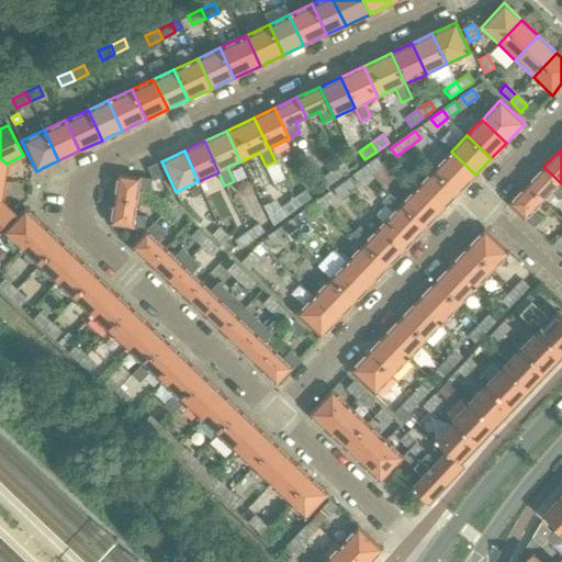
[(451,152),(435,169),(459,192),(475,175),(451,152)]
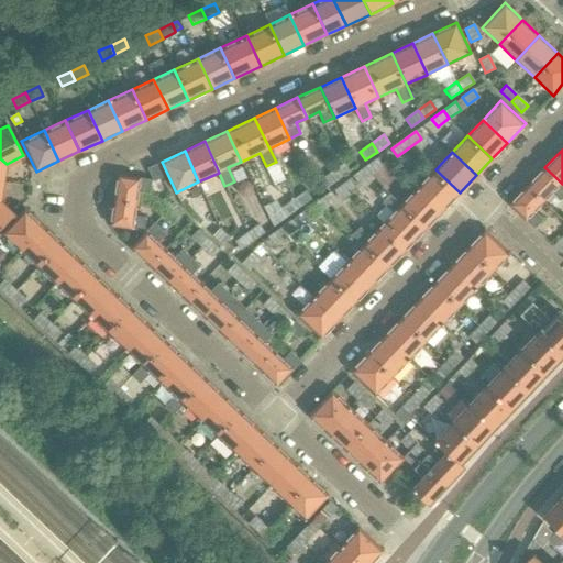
[(376,158),(364,167),(371,175),(382,167),(376,158)]
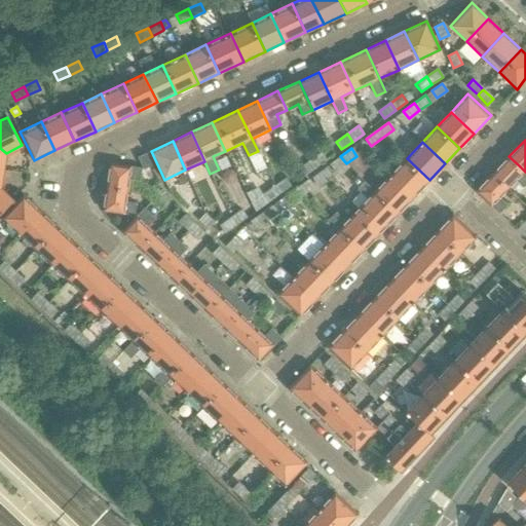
[(322,152),(310,160),(316,167),(327,160),(322,152)]
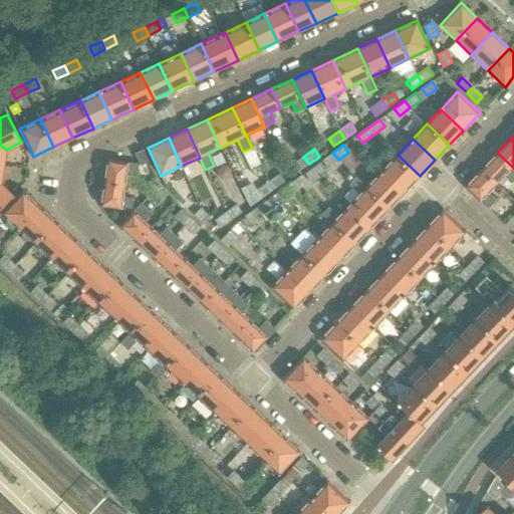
[(135,154),(140,164),(141,165),(149,162),(143,150),(135,154)]
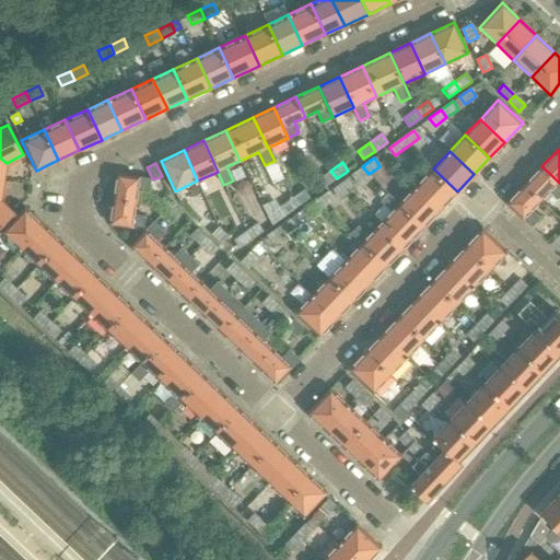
[(369,174),(362,166),(351,175),(357,183),(369,174)]
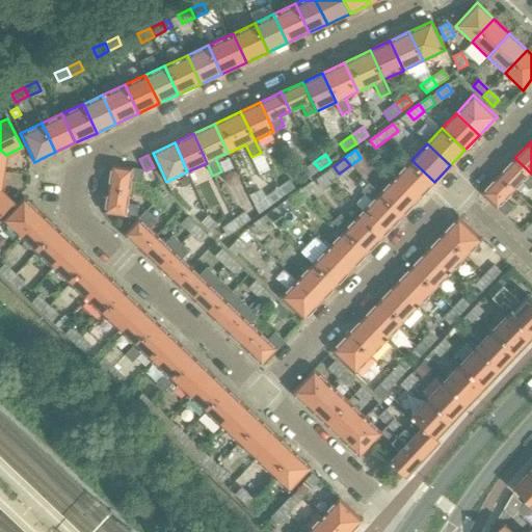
[(514,158),(499,175),(515,190),(523,183),(530,189),(531,187),(531,174),(525,167),(514,158)]
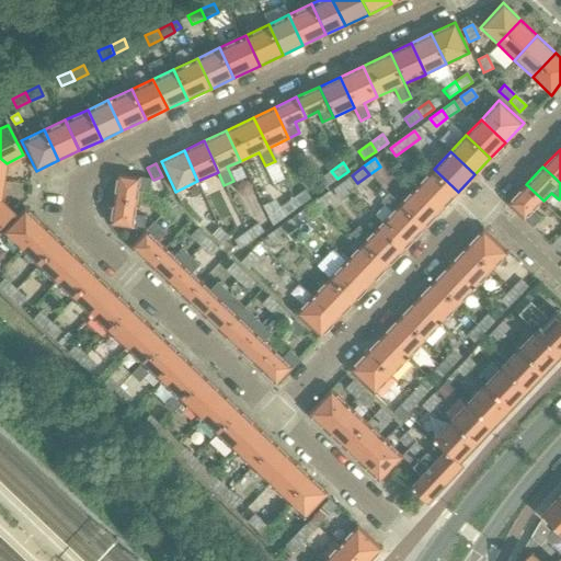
[(434,169),(416,186),(441,209),(458,192),(434,169)]
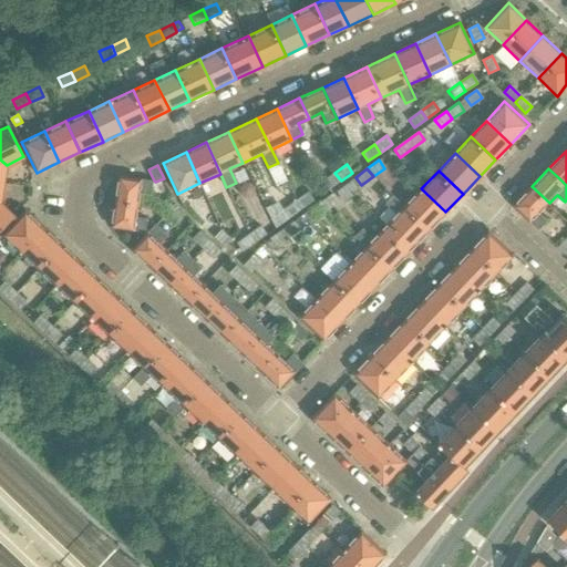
[(341,181),(334,173),(322,182),(328,189),(341,181)]
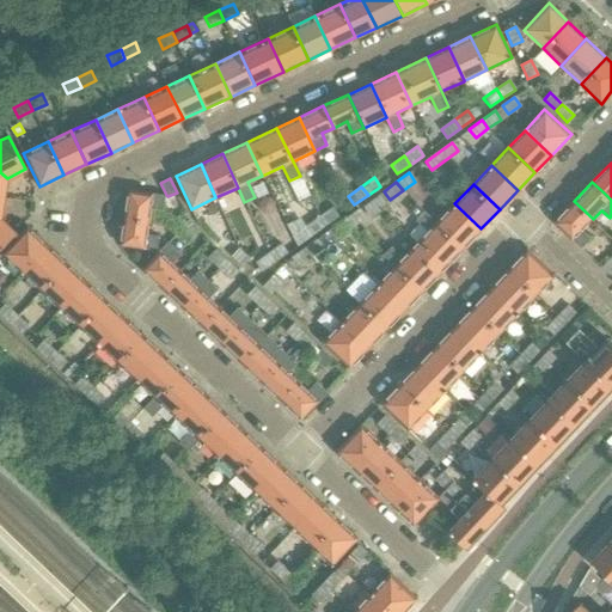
[(128,193),(124,216),(148,220),(151,208),(163,209),(165,195),(128,189),(128,193)]
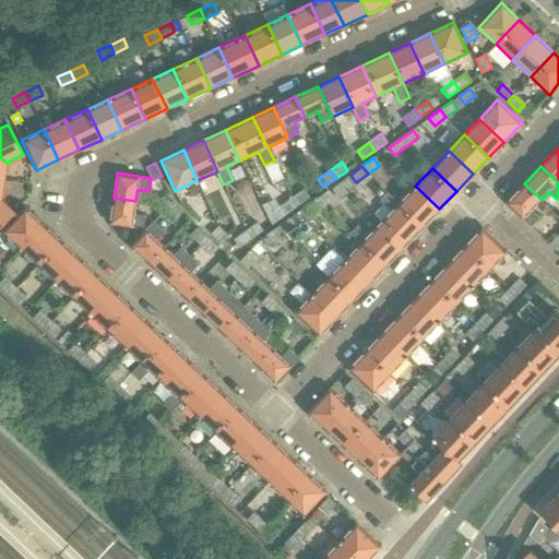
[(332,189),(340,199),(347,193),(341,183),(332,189)]
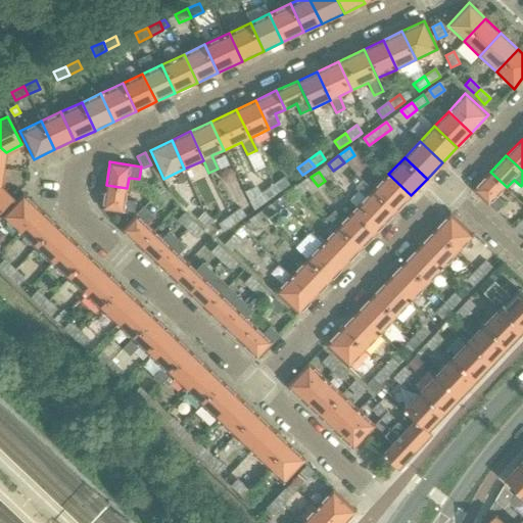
[(507,187),(490,172),(473,190),(496,211),(505,202),(497,196),(507,187)]
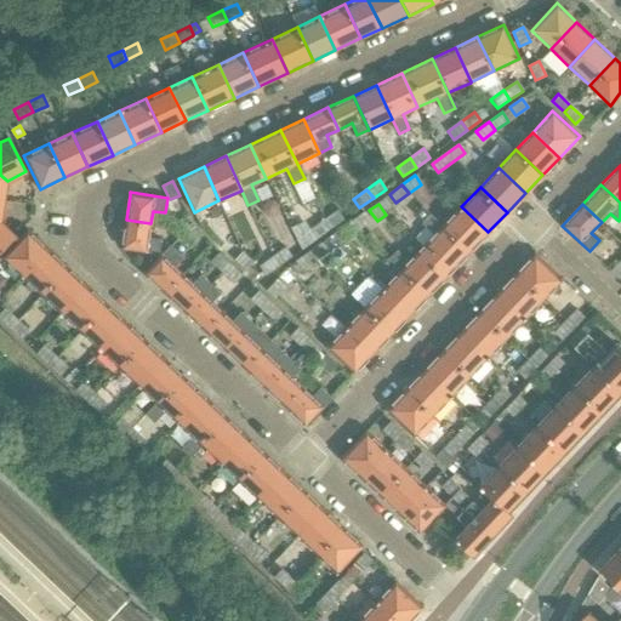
[(434,234),(416,254),(443,279),(471,250),(444,224),(443,226),(422,206),(415,215),(423,223),(422,224),(434,234)]
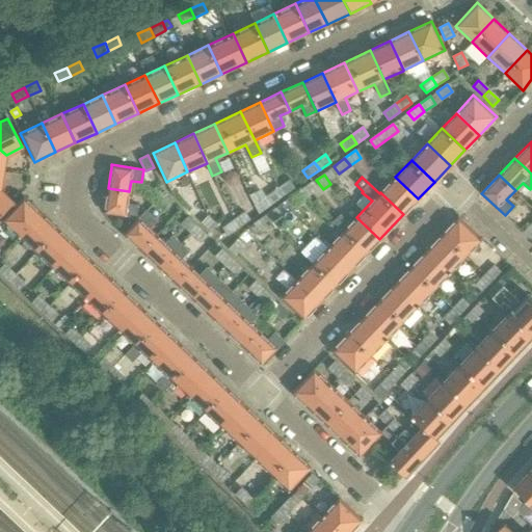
[(380,192),(403,214),(418,198),(395,177),(393,179),(380,192)]
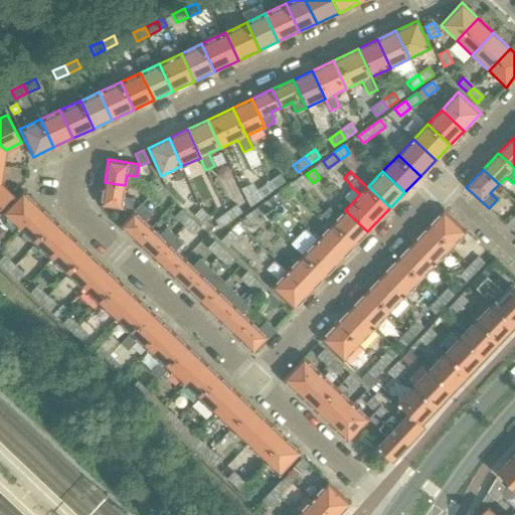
[(280,174),(269,182),(274,189),(285,181),(280,174)]
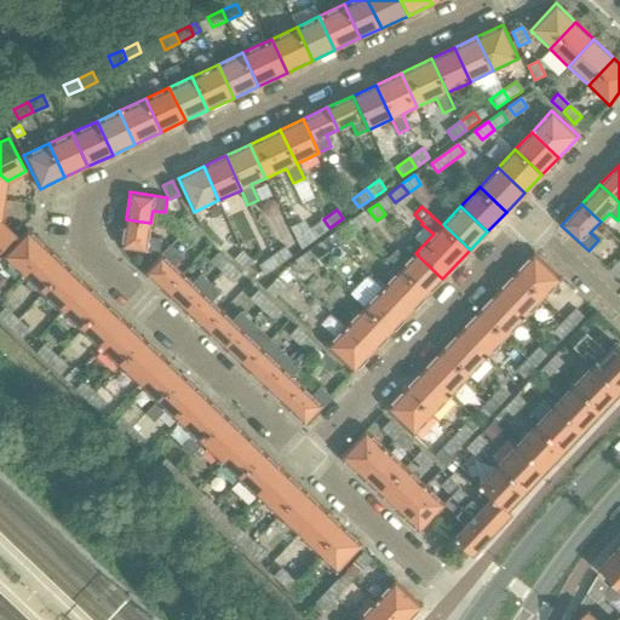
[(365,212),(351,220),(357,230),(371,220),(365,212)]
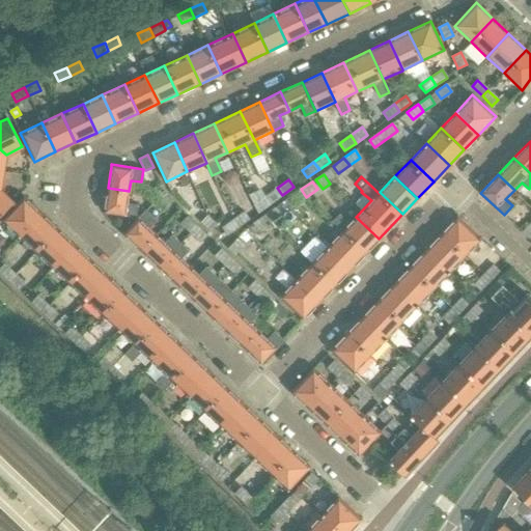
[(129,191),(108,188),(104,212),(136,217),(137,205),(127,203),(129,191)]
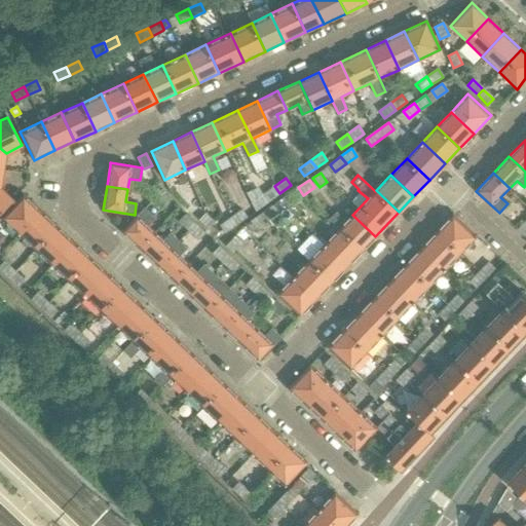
[(170,200),(154,186),(145,195),(152,201),(154,199),(163,208),(170,200)]
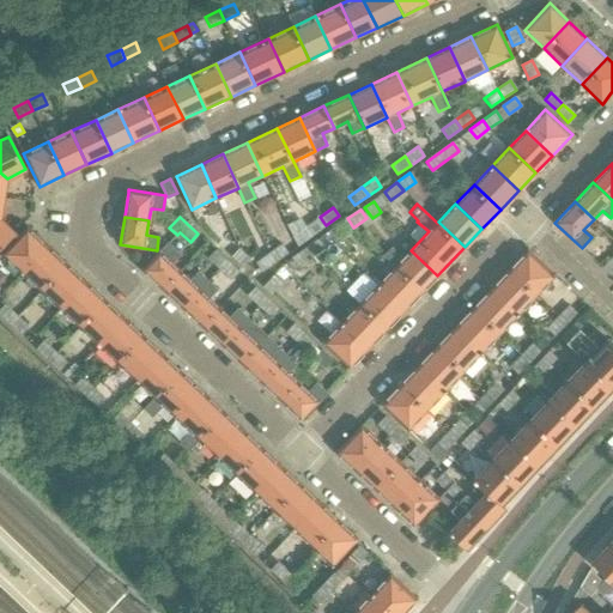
[(326,225),(320,217),(307,226),(313,235),(326,225)]
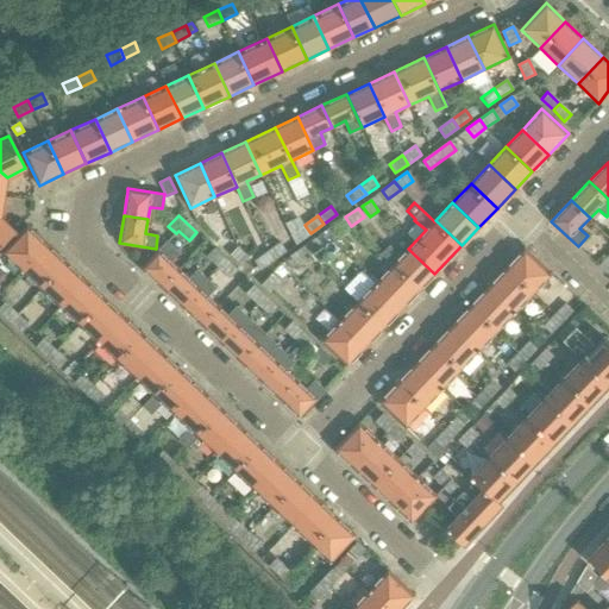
[(0,245),(14,232),(0,217),(0,245)]
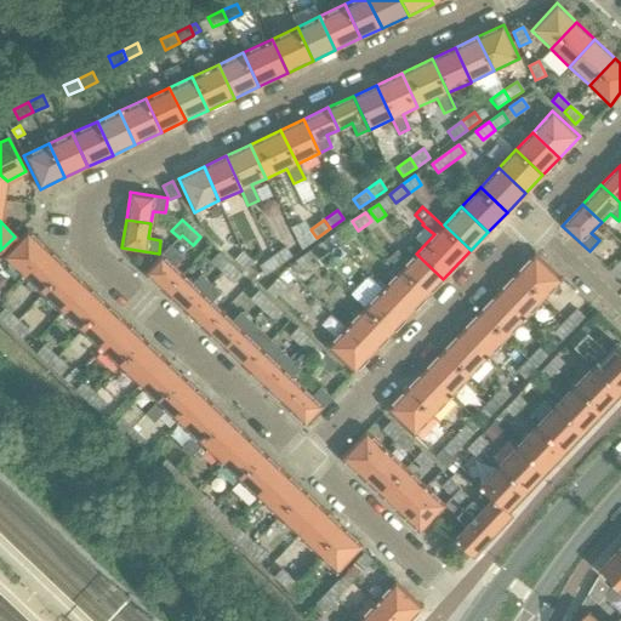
[(358,231),(352,221),(339,231),(345,239),(358,231)]
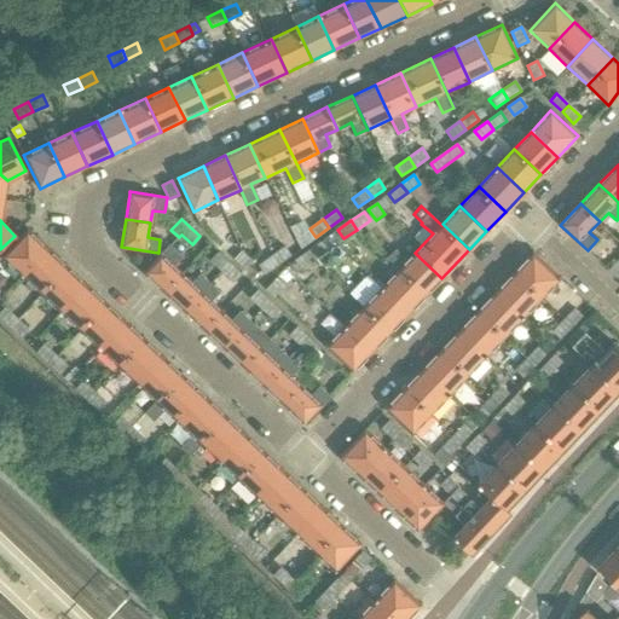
[(10,264),(22,275),(47,248),(28,229),(3,256),(10,264)]
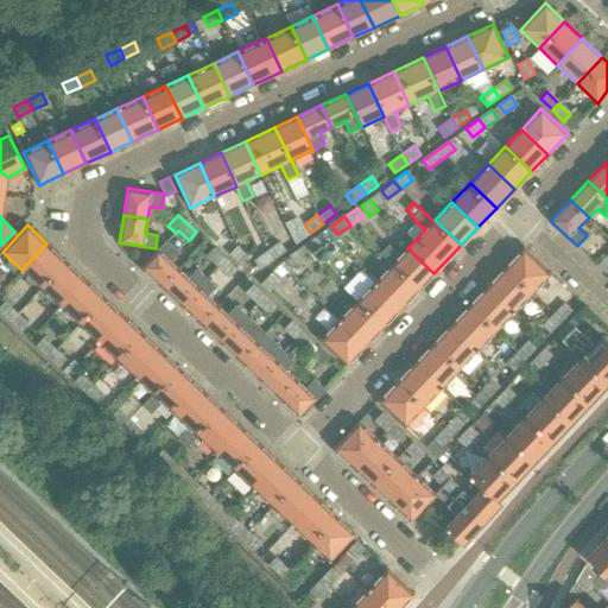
[(315,238),(302,247),(308,255),(321,246),(315,238)]
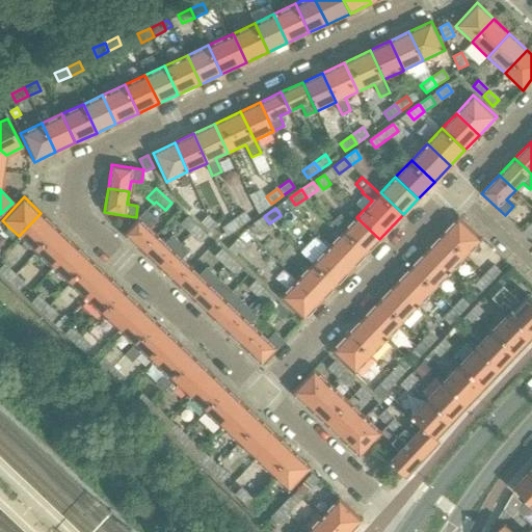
[(124,234),(141,250),(156,235),(148,227),(155,219),(145,210),(124,234)]
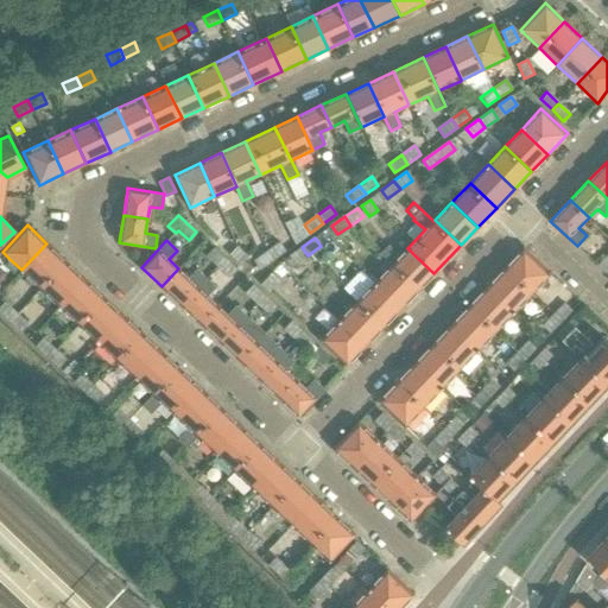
[(279,242),(266,252),(272,260),(285,251),(279,242)]
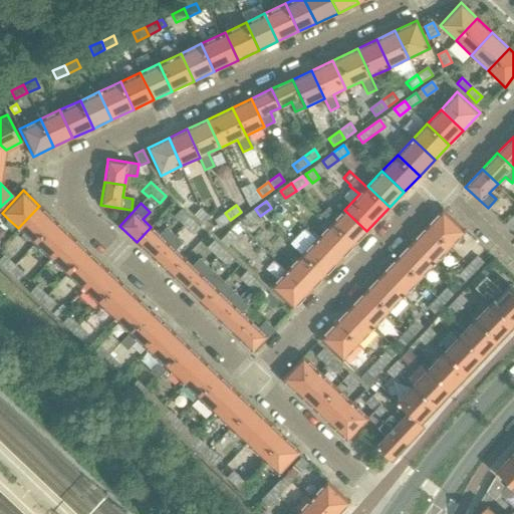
[(18,228),(34,244),(55,221),(39,206),(18,228)]
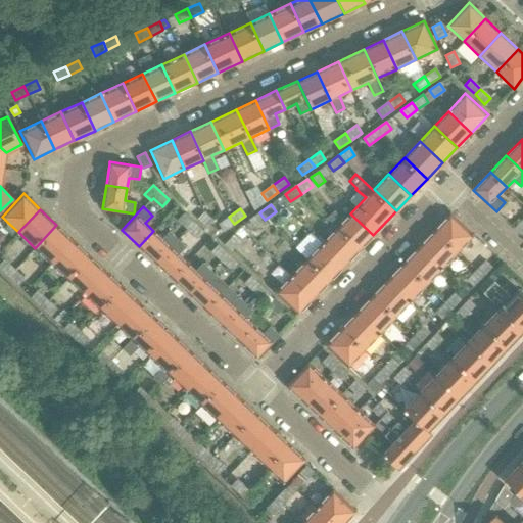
[(334,211),(328,218),(361,248),(373,235),(350,214),(343,221),(334,211)]
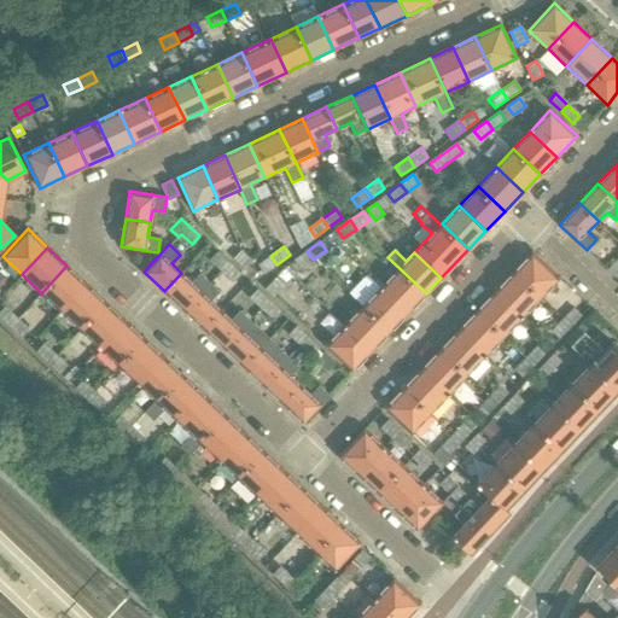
[(233,258),(245,269),(251,261),(240,251),(233,258)]
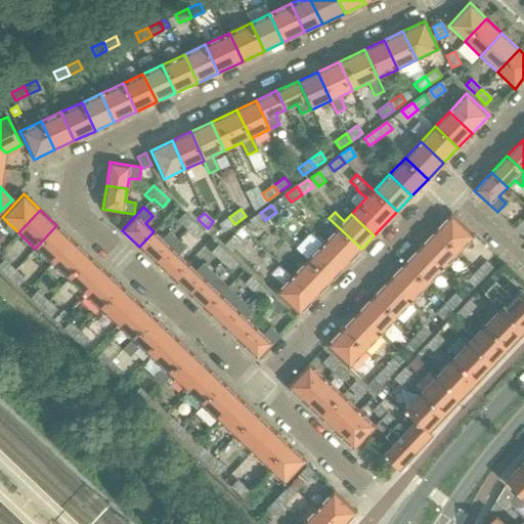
[(265,220),(260,213),(249,221),(242,227),(257,243),(264,234),(256,227),(265,220)]
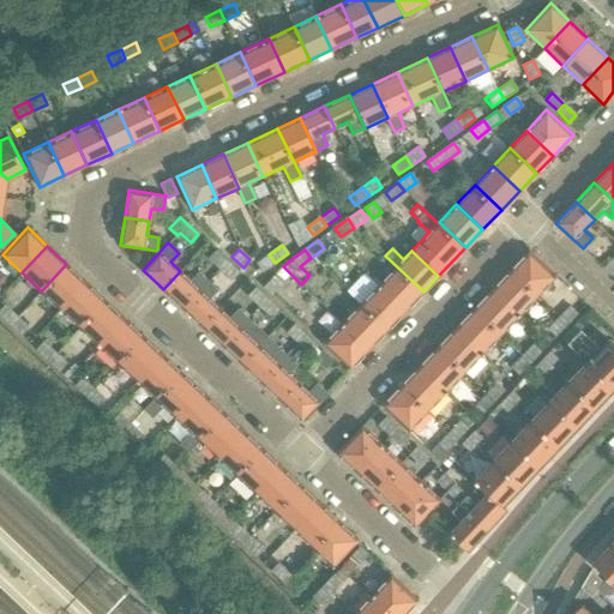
[(209,258),(221,269),(228,262),(216,251),(209,258)]
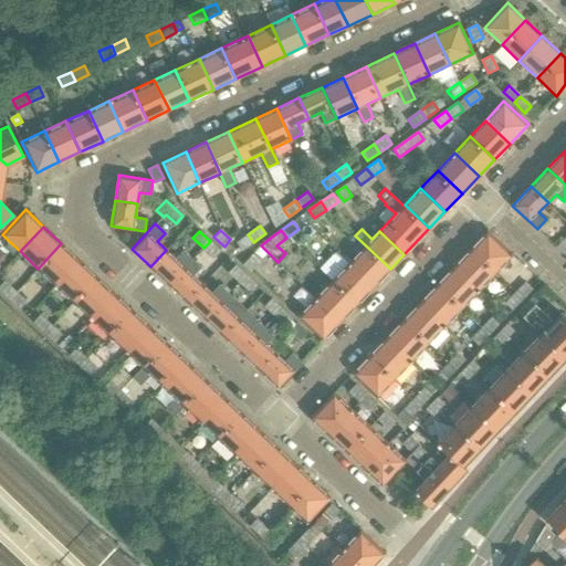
[(488,231),(469,251),(494,274),(512,254),(488,231)]
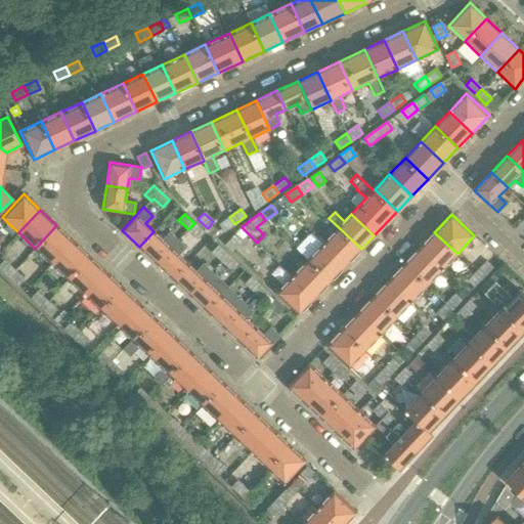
[(234,224),(229,217),(218,225),(224,232),(234,224)]
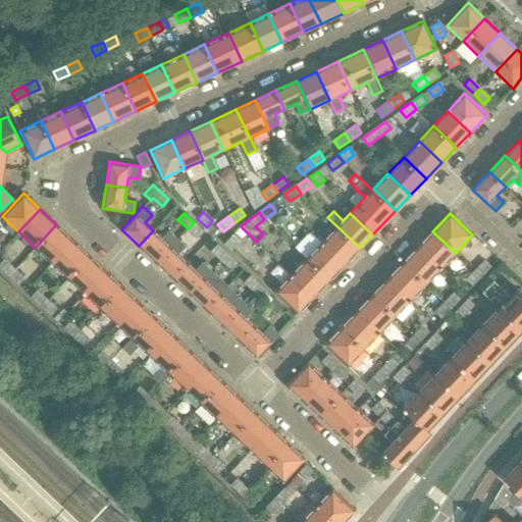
[(336,227),(320,244),(344,265),(360,248),(327,217),(326,218),(336,227)]
